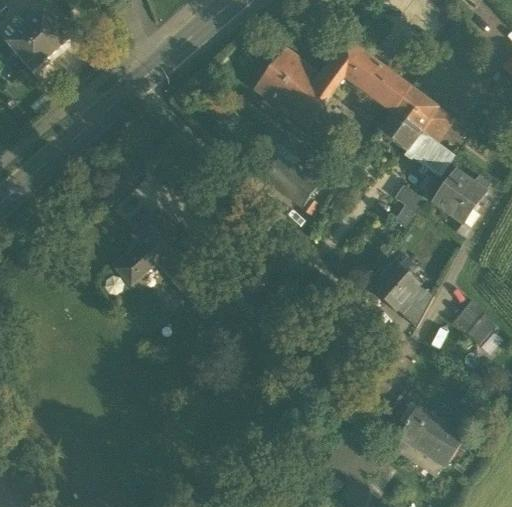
[(8,42),(33,71),(69,40),(70,39),(45,10),(8,42)]
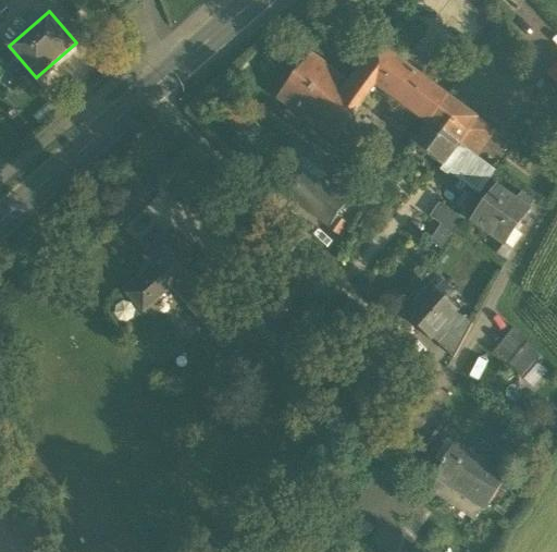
[(367,93),(374,81),(394,54),(376,43),(349,80),(367,93)]
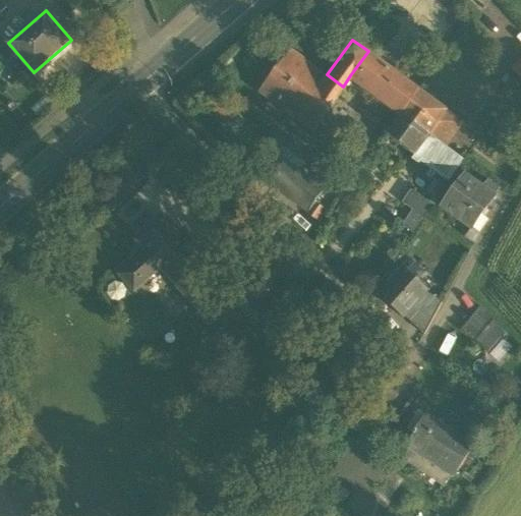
[(312,128),(343,87),(327,74),(290,47),(258,88),(312,128)]
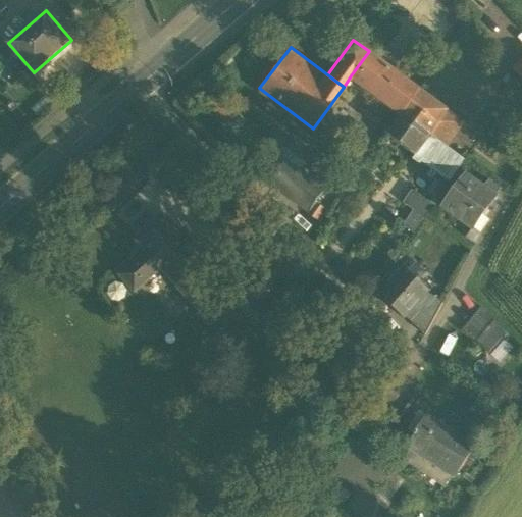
[(351,75),(402,112),(419,88),(369,51),(351,75)]
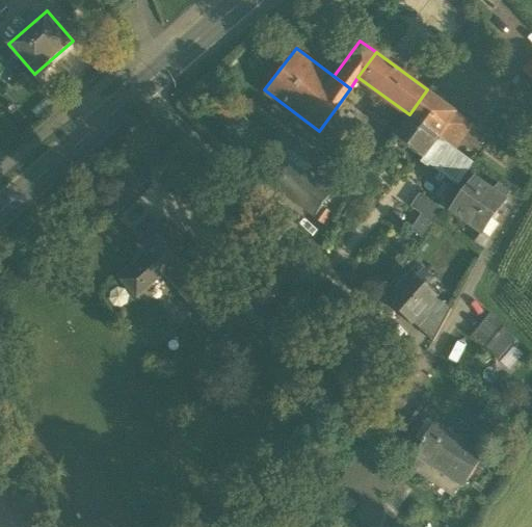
[(409,114),(437,135),(456,110),(427,89),(409,114)]
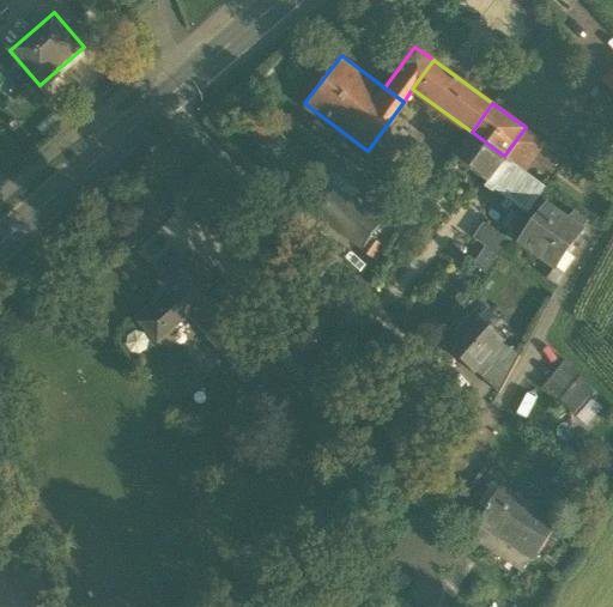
[(545,141),(526,127),(504,156),(523,170),(545,141)]
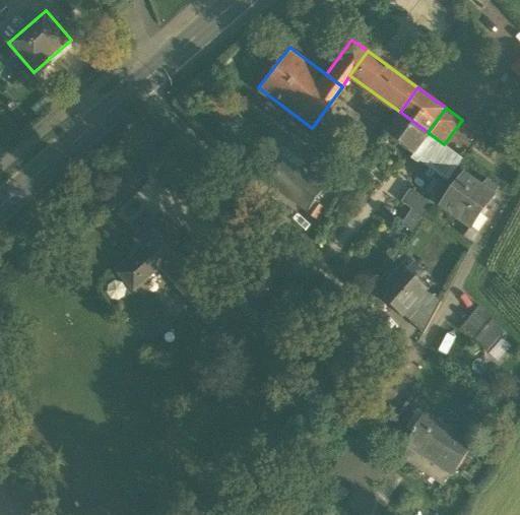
[(461,156),(444,144),(428,132),(400,112),(386,130),(448,177),(449,176),(461,157),(461,156)]
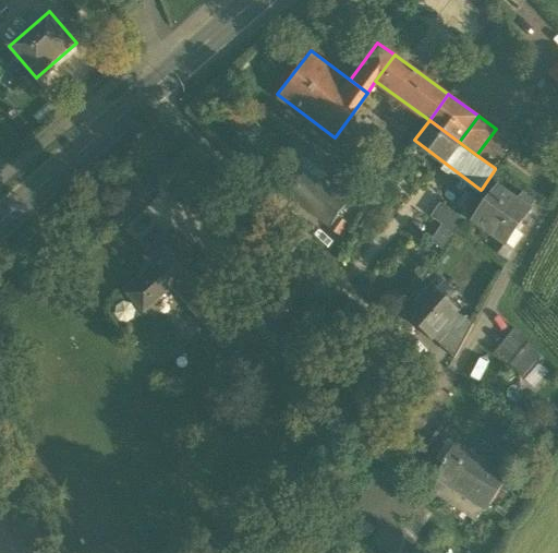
[(289,190),(330,221),(347,201),(304,169),(289,190)]
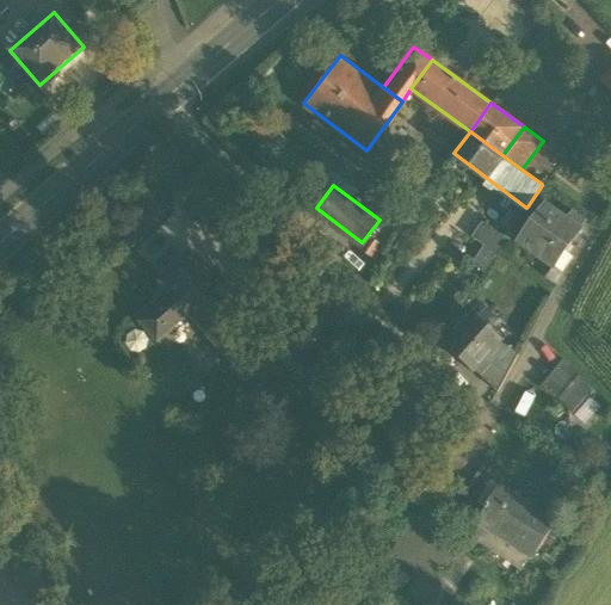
[(519,239),(553,263),(579,227),(545,203),(519,239)]
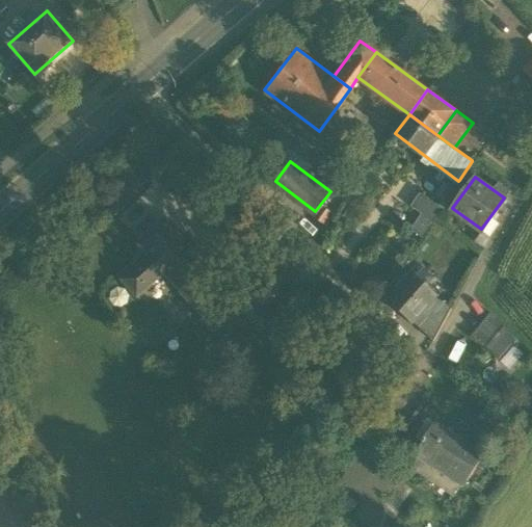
[(421,210),(431,217),(441,204),(419,190),(410,203),(421,210)]
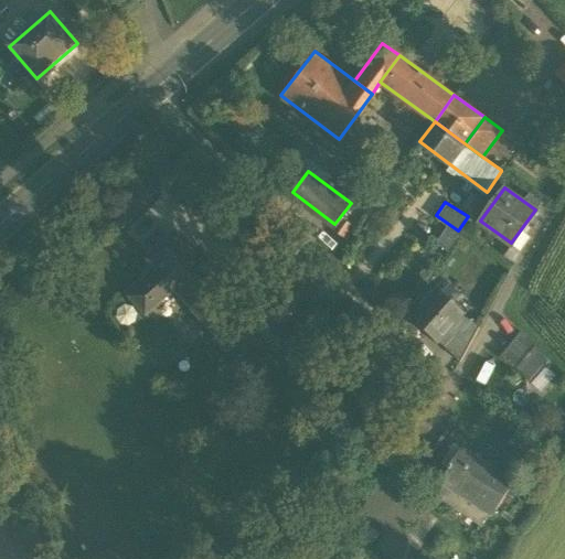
[(436,240),(447,247),(459,230),(458,230),(447,223),(436,240)]
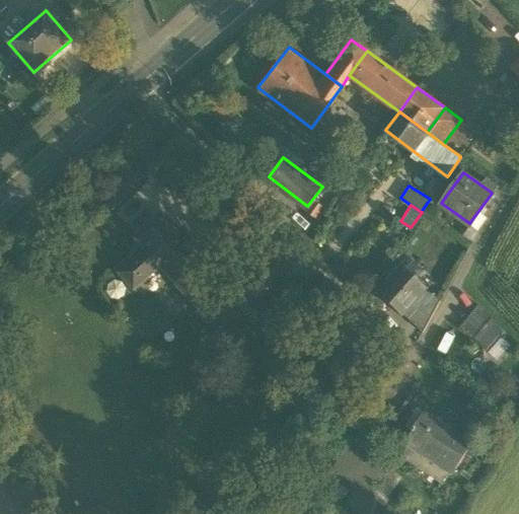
[(161,264),(198,305),(223,284),(212,270),(221,262),(202,239),(192,247),(162,213),(137,235),(147,247),(131,263),(145,278),(161,264)]
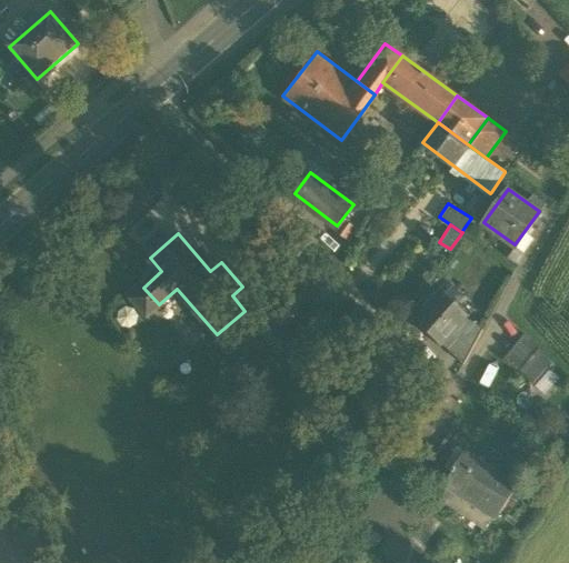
[(148,314),(159,304),(143,288),(132,297),(148,314)]
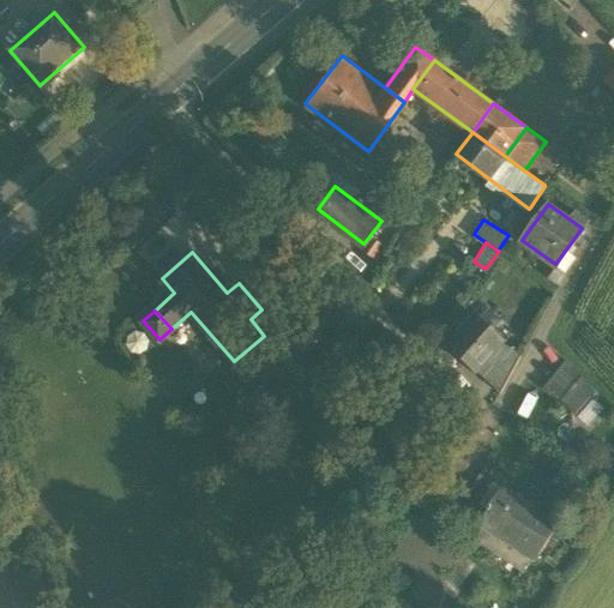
[(475,368),(482,374),(495,360),(498,362),(512,345),(479,315),(449,348),(474,371),(475,368)]
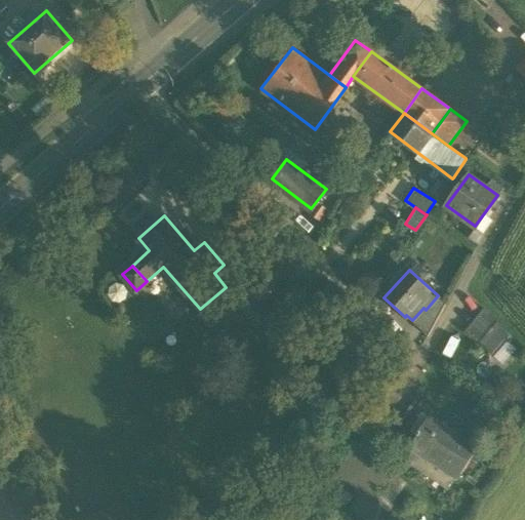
[(412,320),(428,333),(445,302),(438,295),(426,310),(423,308),(412,320)]
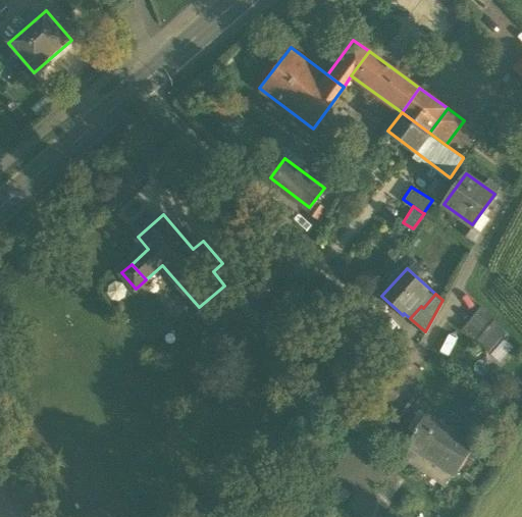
[(481,305),(461,325),(488,351),(508,330),(481,305)]
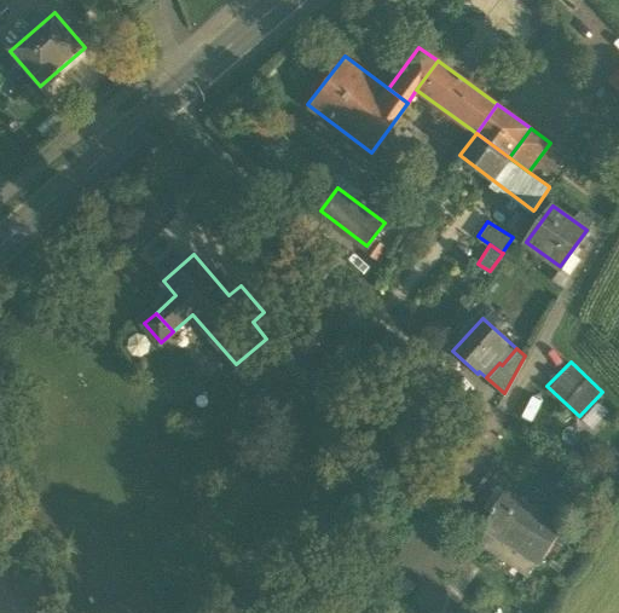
[(491,510),(505,489),(497,483),(482,505),(491,510)]
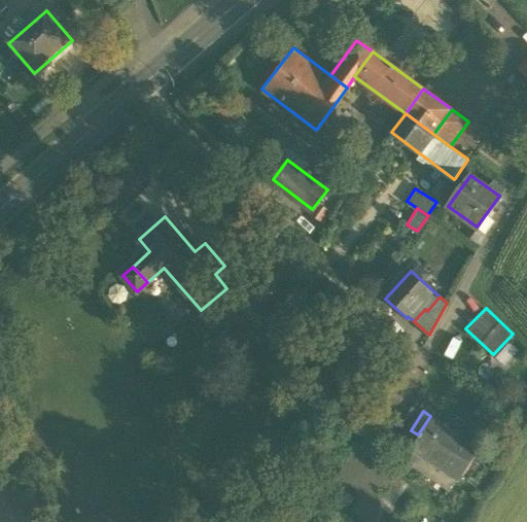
[(412,448),(459,479),(480,448),(430,416),(418,435),(420,436),(412,448)]
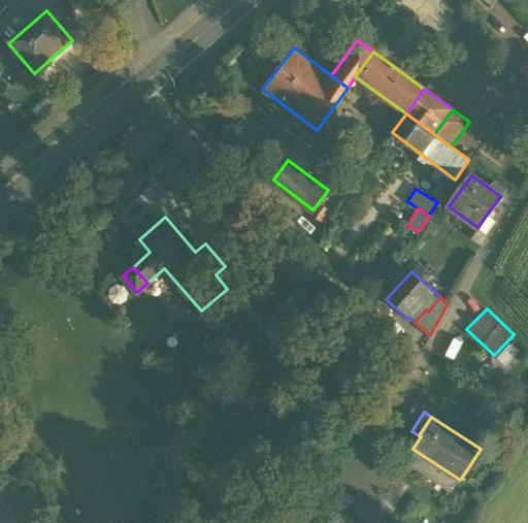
[(460,480),(413,449),(404,461),(452,492),(460,480)]
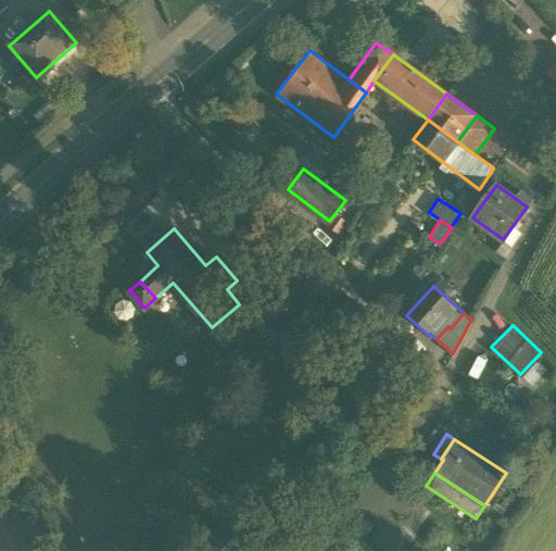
[(353,523),(366,531),(373,521),(359,512),(353,523)]
